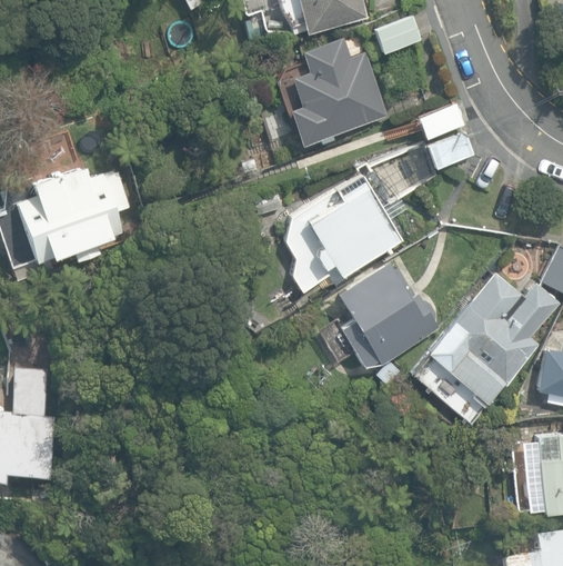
[(301,0),(310,35),(371,19),(365,0),(301,0)]
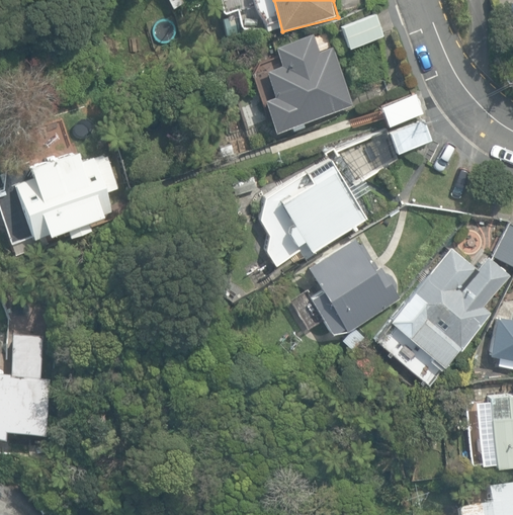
[(342,27),(349,49),(387,36),(378,14),(342,27)]
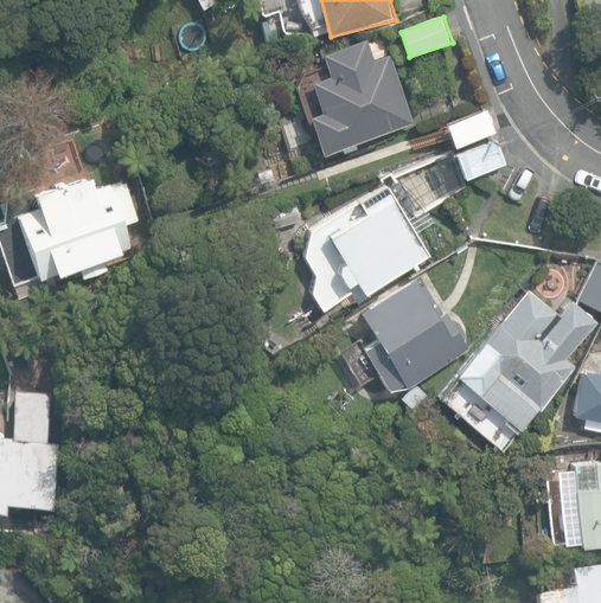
[(312,117),(325,155),(344,149),(346,154),(360,149),(358,143),(415,124),(391,57),(376,62),(369,42),(326,56),(333,76),(314,83),(325,114),(312,117)]
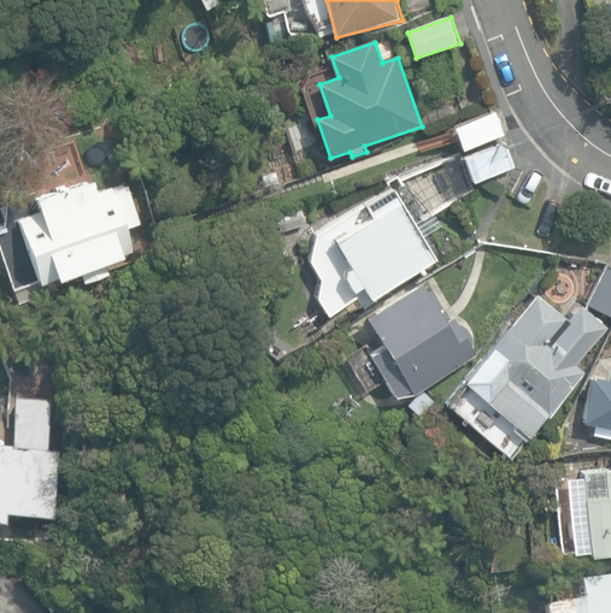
[(454,128),(463,151),(505,137),(498,113),(454,128)]
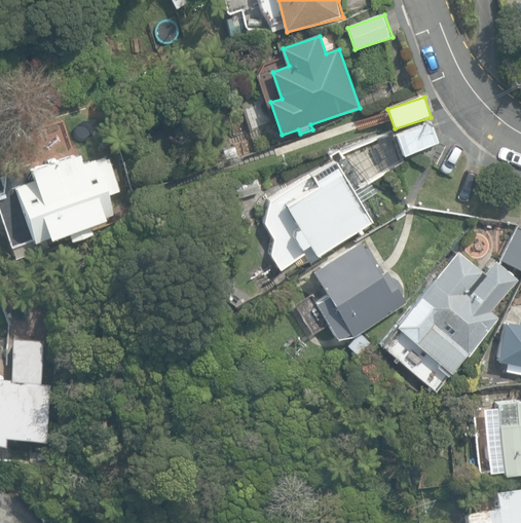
[(398,135),(406,156),(442,144),(435,122),(398,135)]
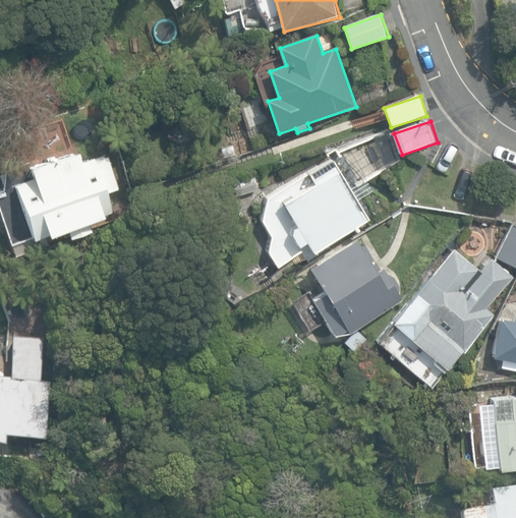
[(13,186),(34,245),(115,218),(108,195),(118,191),(110,165),(99,169),(96,159),(81,163),(77,151),(26,167),(31,180),(13,186)]
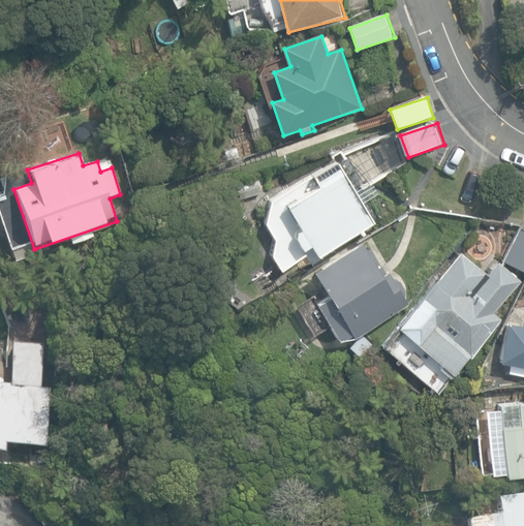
[(313,247),(320,258),(375,224),(340,168),(319,182),(321,185),(287,206),(303,231),(297,236),(306,251),(313,247)]
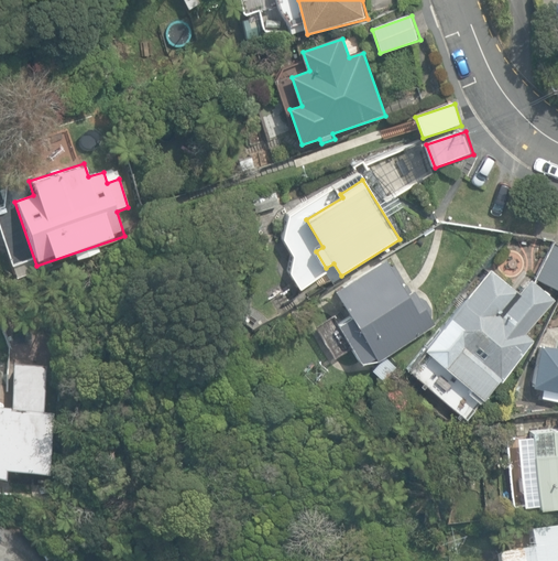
[(543,283),(557,290),(557,252),(543,283)]
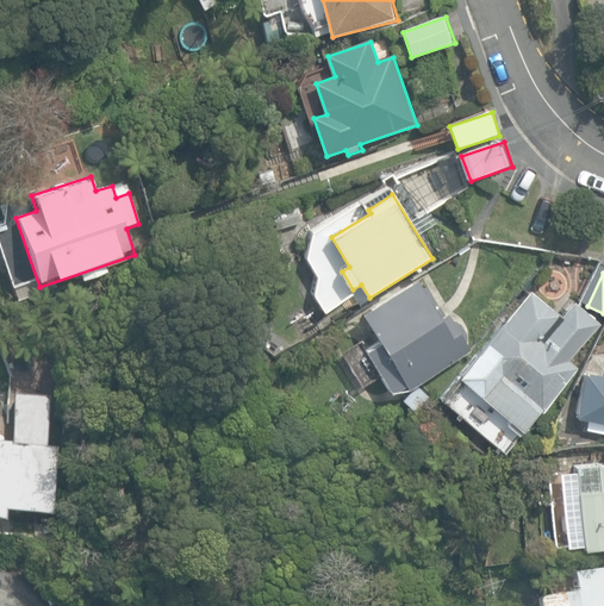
[(368,351),(393,393),(406,386),(409,389),(473,351),(469,344),(471,335),(465,326),(456,323),(452,314),(443,319),(421,281),(363,314),(381,344),(368,351)]
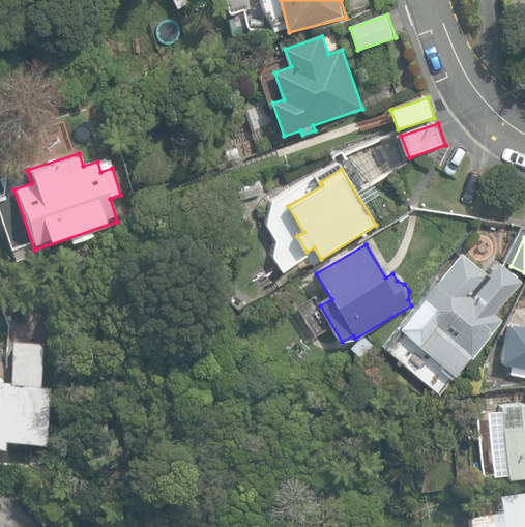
[(463,256),(397,332),(453,381),(504,320),(499,316),(524,287),(524,281),(501,262),(489,277),(463,256)]
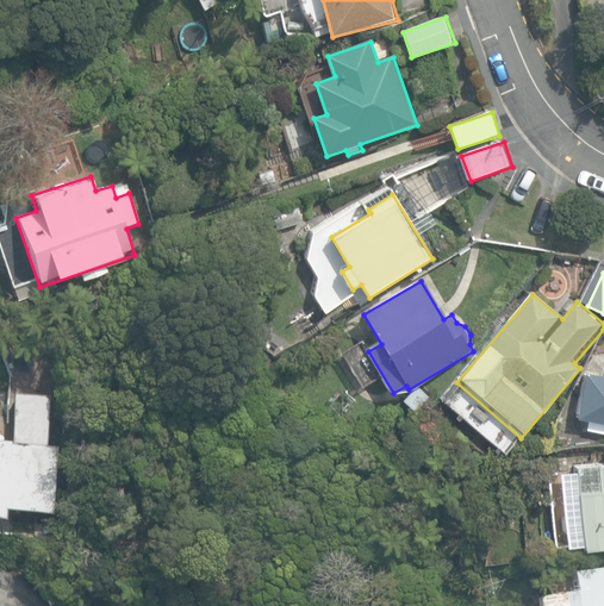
[(579,418),(603,423),(603,376),(589,374),(579,418)]
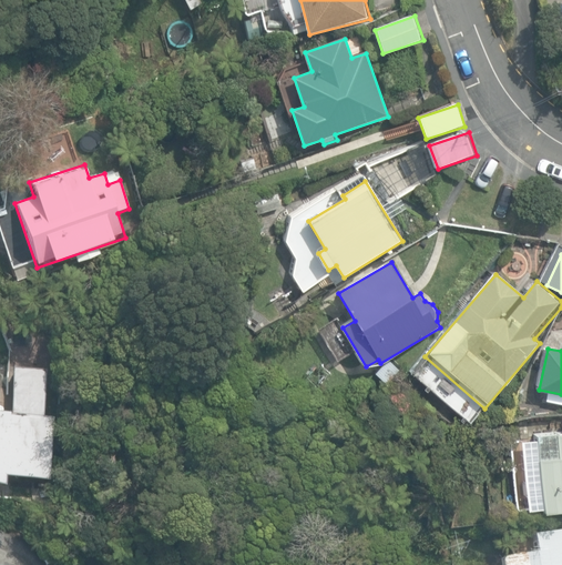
[(375,374),(388,389),(404,374),(390,360),(375,374)]
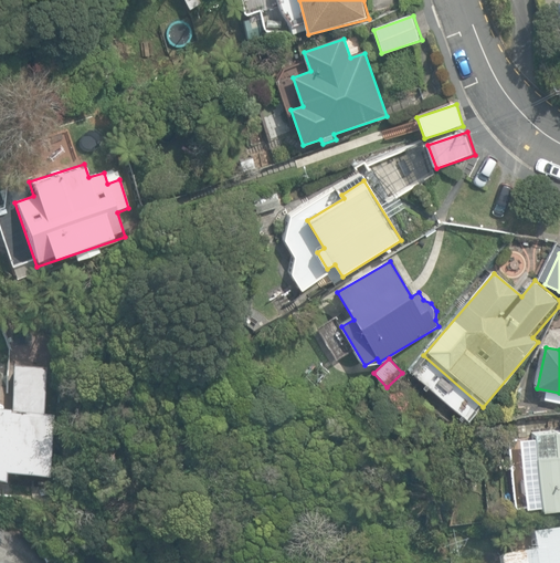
[(0,487),(8,489),(10,480),(54,483),(56,421),(48,420),(50,372),(16,369),(13,415),(0,414),(0,487)]
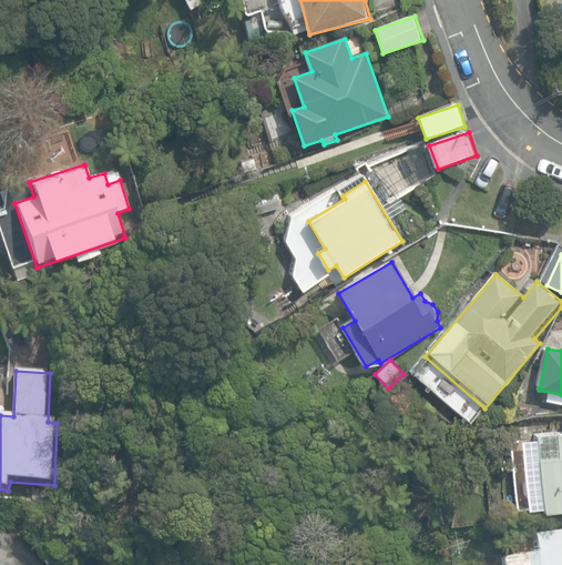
[(561,396),(549,394),(547,407),(561,411),(561,396)]
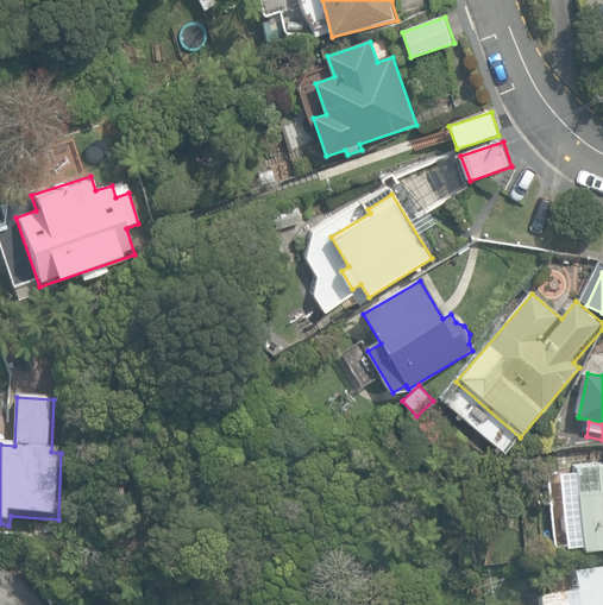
[(602,464),(578,466),(585,549),(602,548),(602,464)]
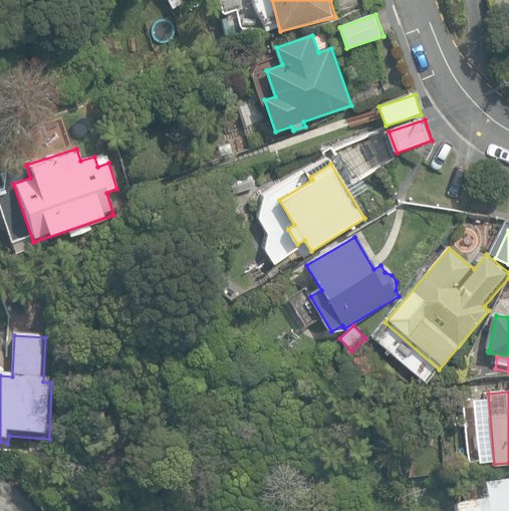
[(456,507),(456,510),(508,510),(508,482),(485,486),(488,502),(456,507)]
